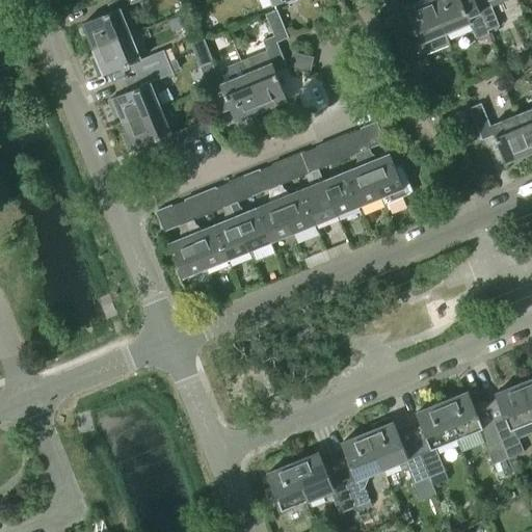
[(94,50),(130,35),(121,11),(143,2),(142,0),(113,0),(107,3),(111,15),(83,26),(94,50)]
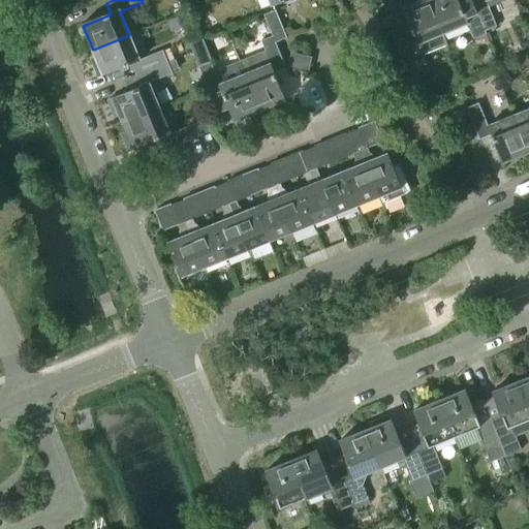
[(338,0),(334,2),(339,17),(348,12),(344,3),(342,0),(338,0)]
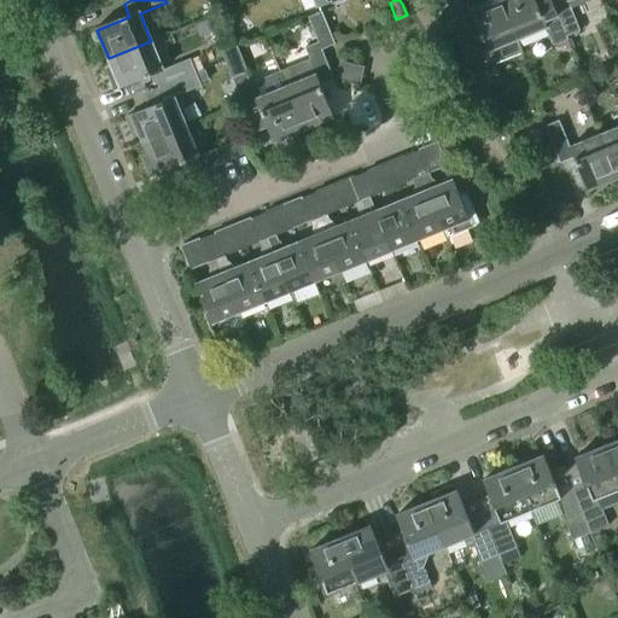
[(460,48),(481,95),(502,86),(494,65),(523,53),(518,41),(518,40),(501,0),(499,0),(491,3),(490,0),(482,0),(470,5),(472,11),(471,12),(482,39),(460,48)]
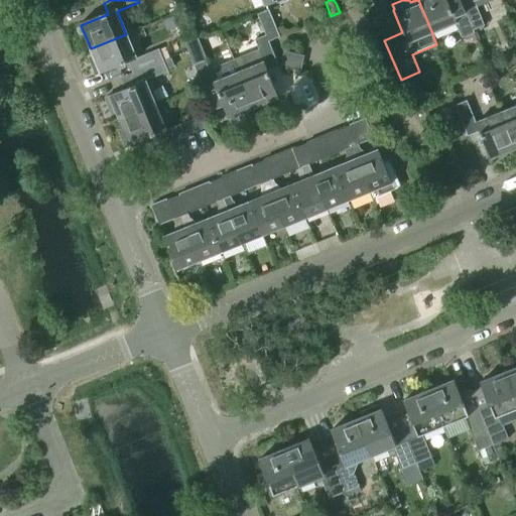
[(418,0),(432,33),(457,24),(464,39),(465,38),(466,41),(470,39),(472,44),(476,42),(464,8),(460,0),(453,0),(448,2),(446,0),(418,0)]
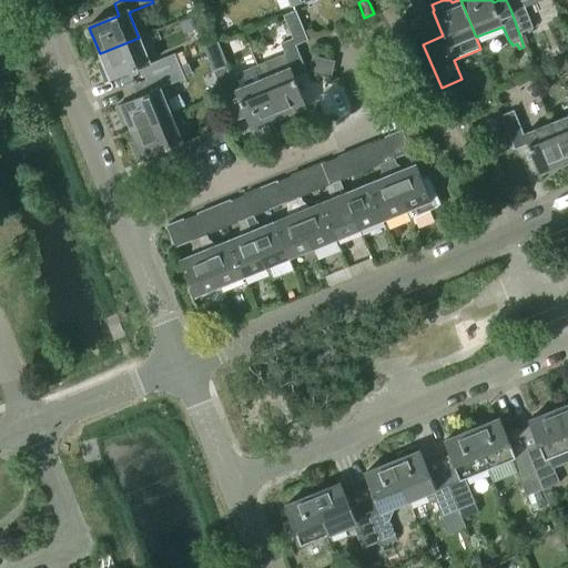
[(521,0),(524,3),(510,9),(524,47),(529,44),(525,33),(535,30),(526,9),(548,0),(521,0)]
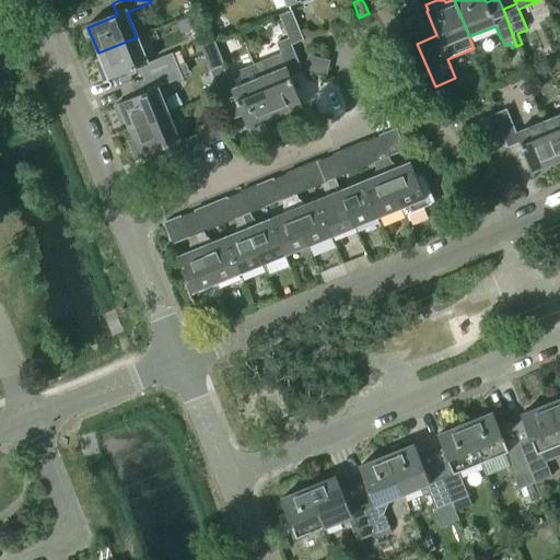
[(291,46),(292,46),(304,42),(292,11),(279,16),(289,39),(291,46)]
